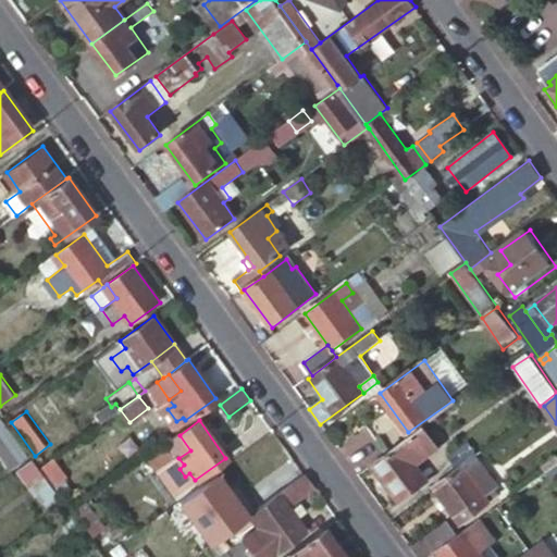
[(27,459),(5,429),(0,432),(0,452),(12,470),(27,459)]
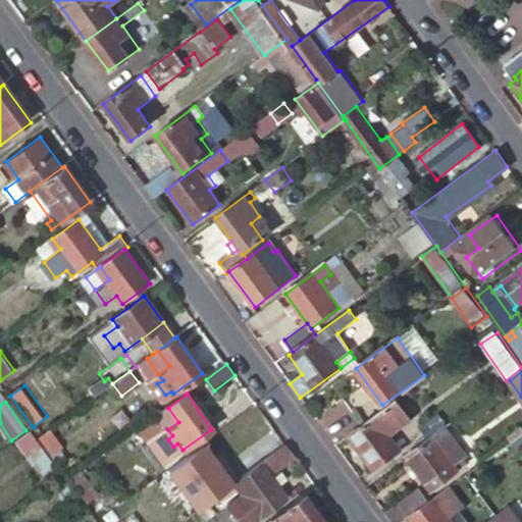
[(410,423),(396,403),(349,437),(375,473),(402,454),(389,437),(410,423)]
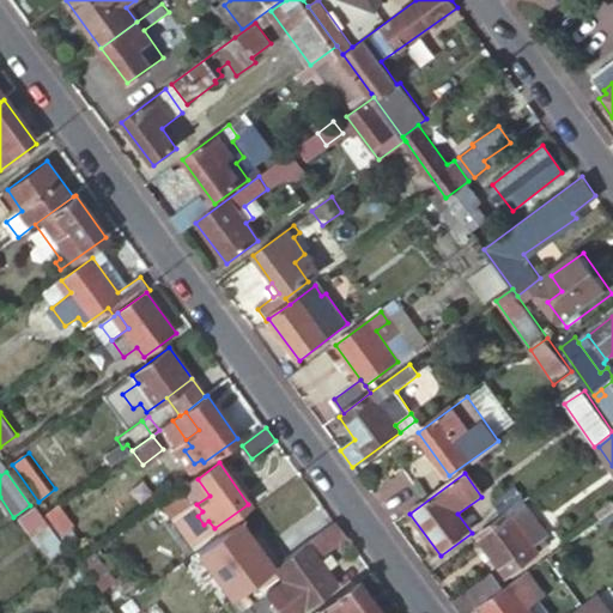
[(186,487),(190,484),(187,479),(180,484),(183,490),(186,487)]
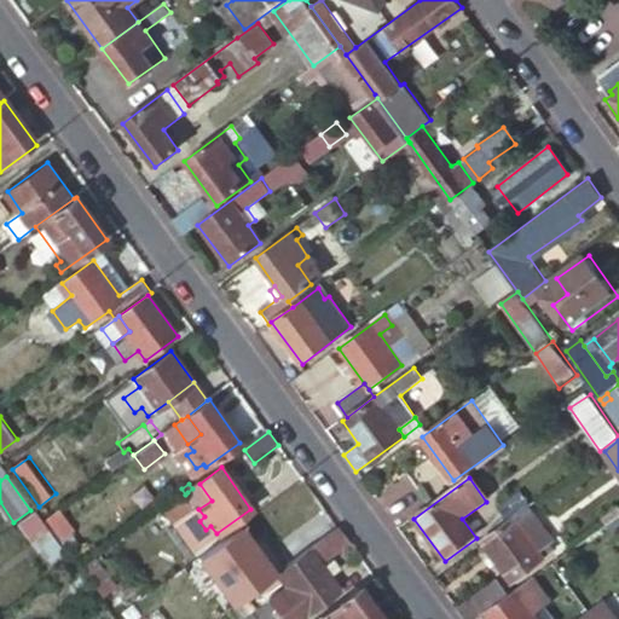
[(212,501),(200,484),(192,489),(187,492),(198,509),(212,501)]
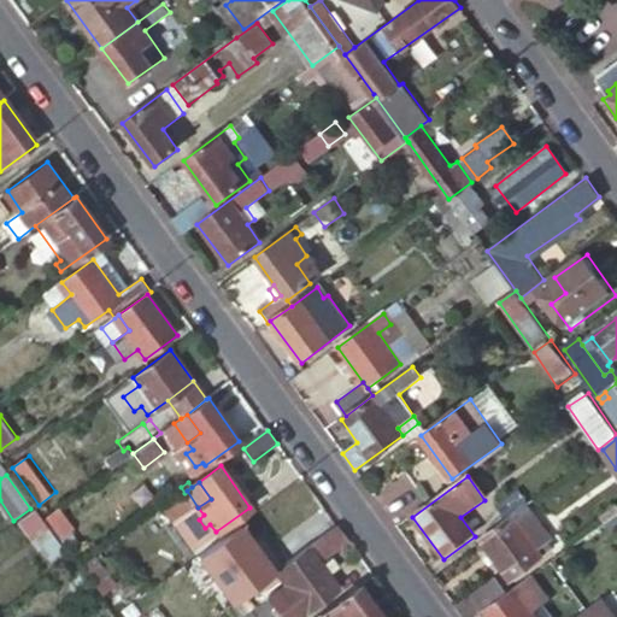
[(315,527),(288,489),(256,513),(268,532),(260,536),(275,553),(282,548),(285,551),(307,534),(316,528),(315,527)]
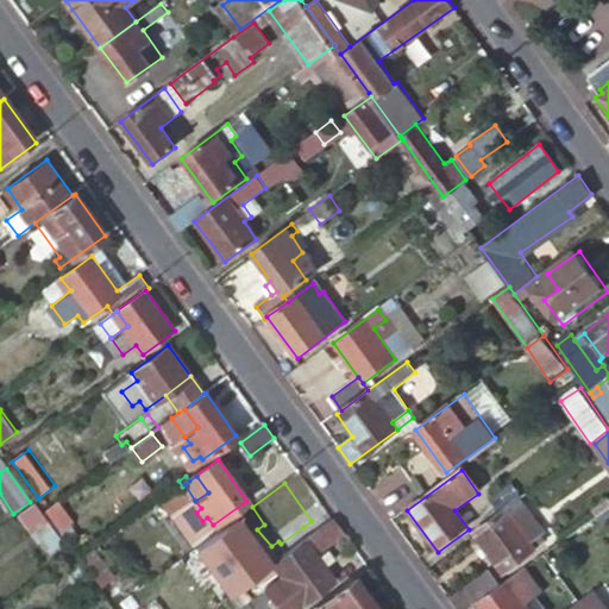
[(408,488),(382,507),(391,520),(416,500),(408,488)]
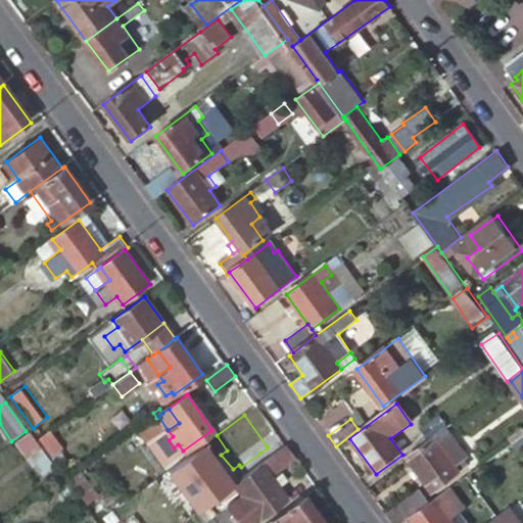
[(148,443),(161,433),(153,422),(140,432),(148,443)]
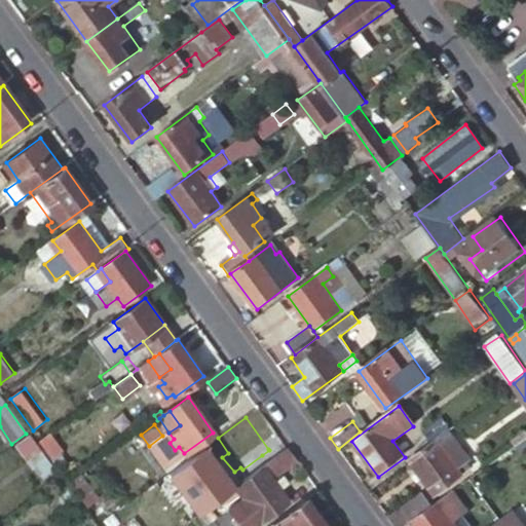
[(468,457),(449,431),(410,460),(436,495),(463,476),(461,473),(470,467),(464,461),(468,457)]
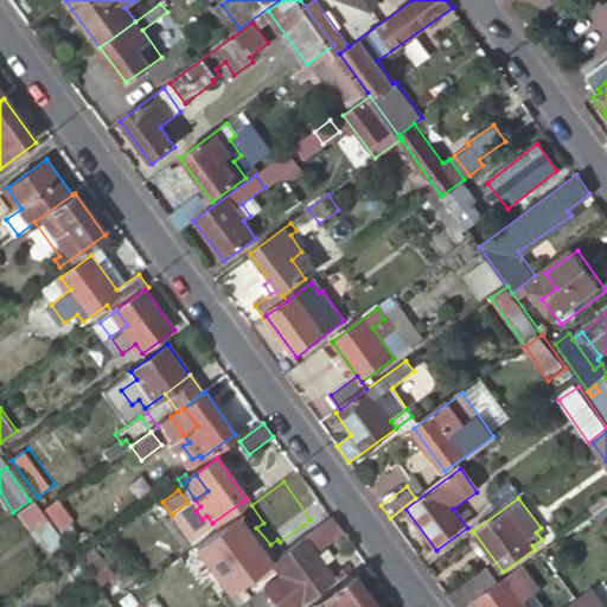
[(59,500),(48,509),(63,530),(75,522),(59,500)]
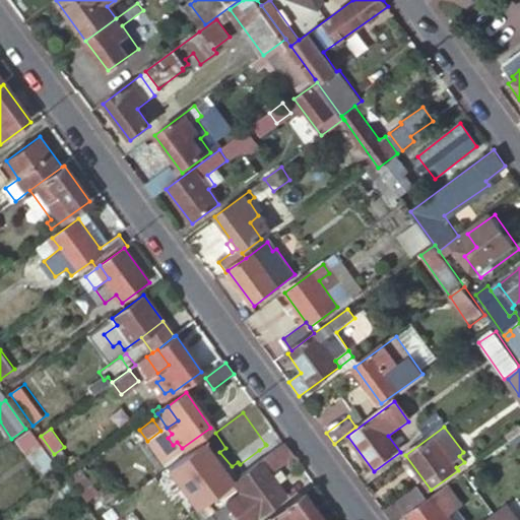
[(285,444),(278,434),(265,444),(266,445),(259,450),(266,459),(285,444)]
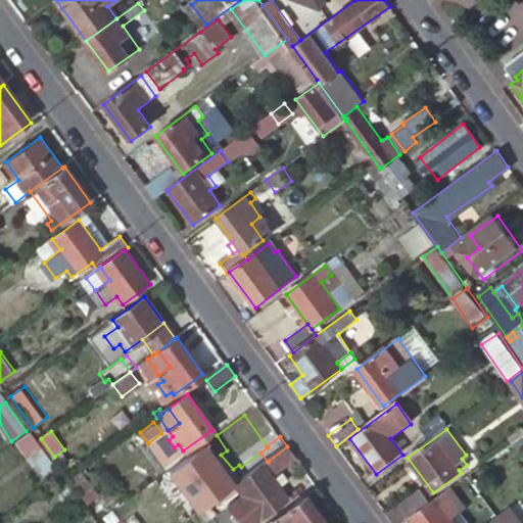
[(209,456),(202,445),(188,457),(195,467),(209,456)]
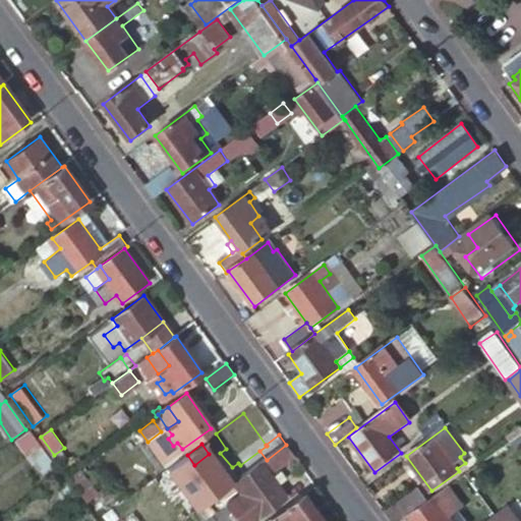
[(295,457),(286,445),(267,460),(266,460),(274,472),(295,457)]
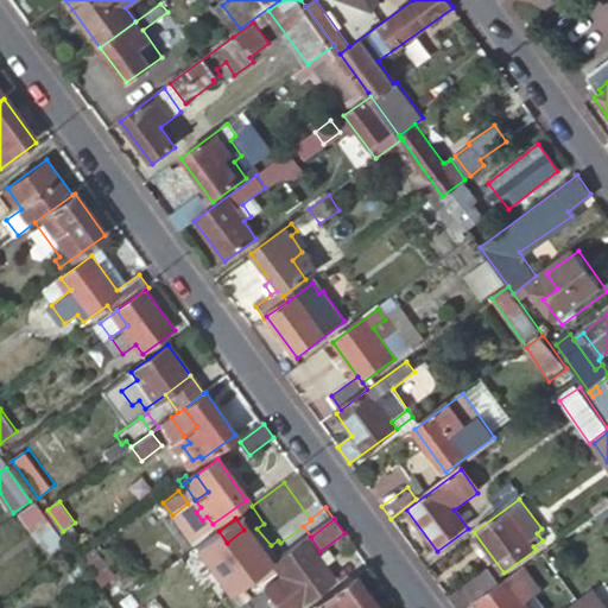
[(316,558),(304,542),(258,575),(280,607),(292,607),(331,580),(322,567),(316,558)]
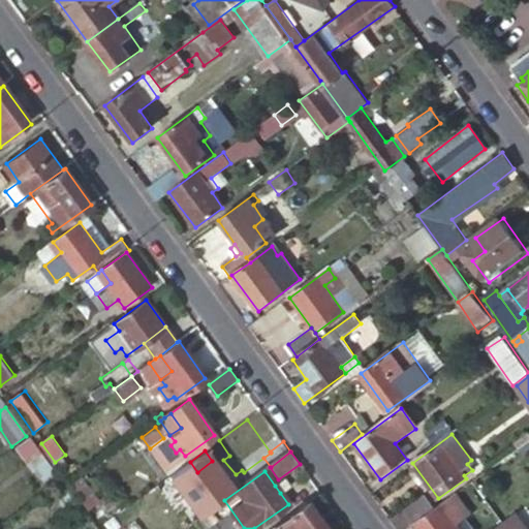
[(283,479),(275,486),(280,493),(288,487),(283,479)]
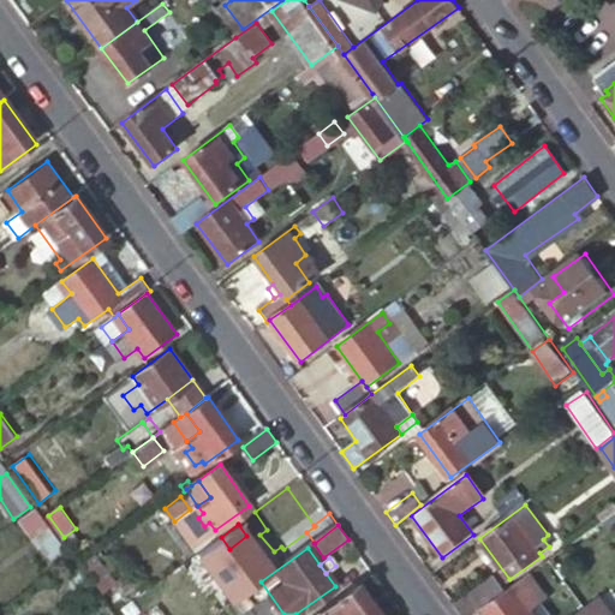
[(541,587),(532,575),(494,603),(482,611),(483,614),(535,614),(524,599),(541,587)]
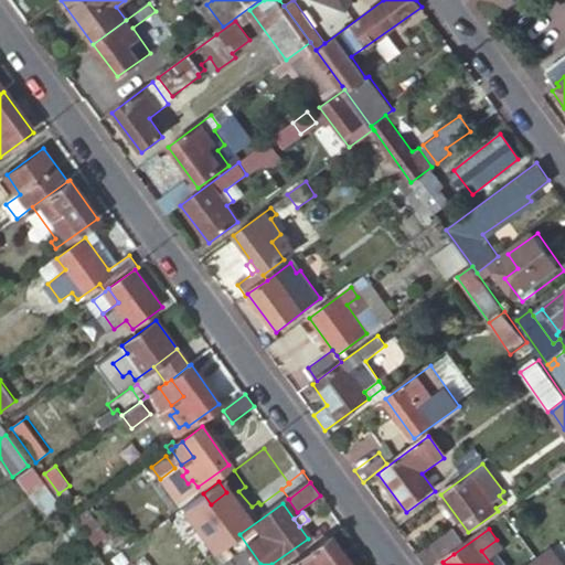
[(349,564),(329,536),(290,564),(349,564)]
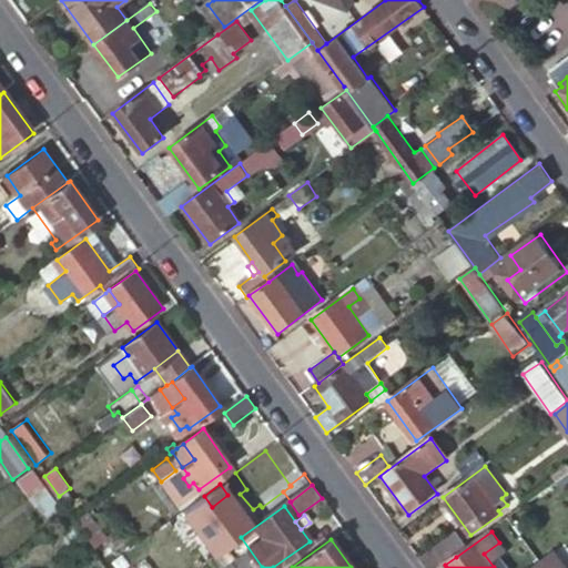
[(446,543),(421,559),(426,567),(440,567),(445,565),(456,557),(446,543)]
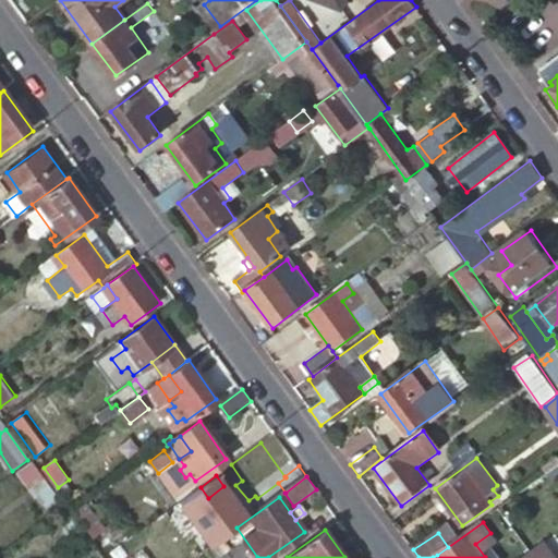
[(555,557),(545,543),(523,557),(555,557)]
